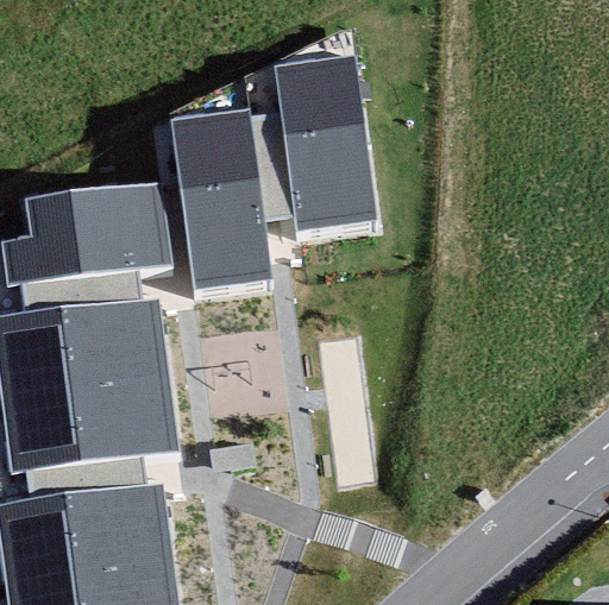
[(271,62),(297,238),(384,225),(357,49),(271,62)]
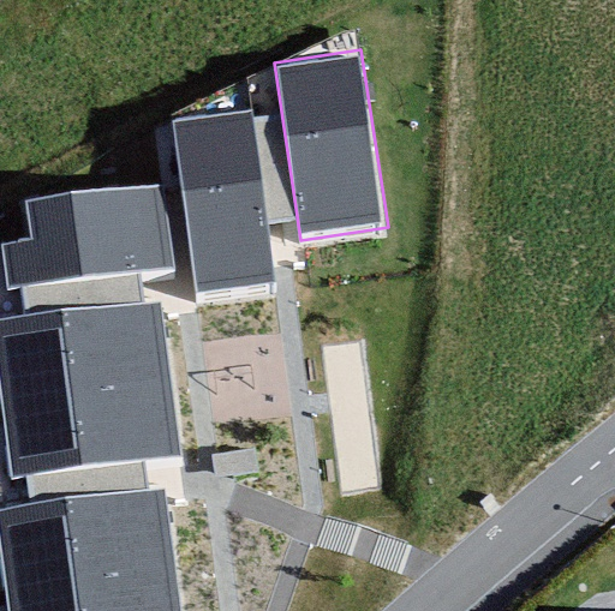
[(175,117),(198,298),(280,288),(257,107),(175,117)]
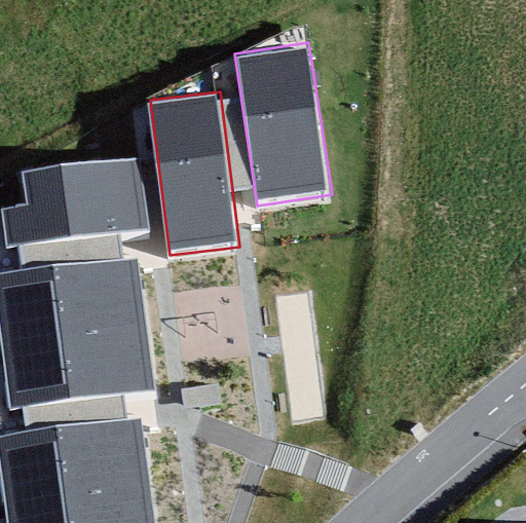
[(0,206),(6,251),(150,231),(140,154),(23,171),(27,201),(0,206)]
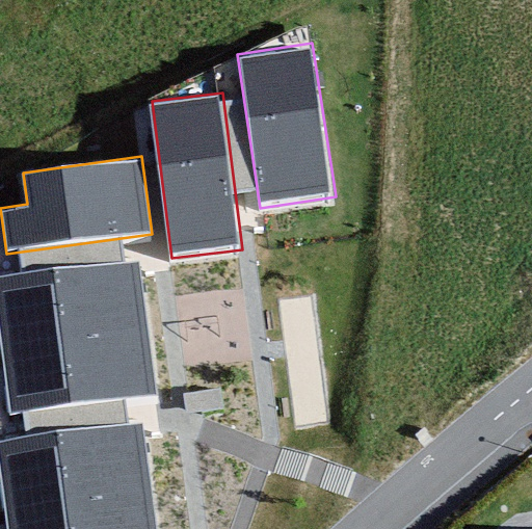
[(137,257),(0,273),(0,413),(155,393),(137,257)]
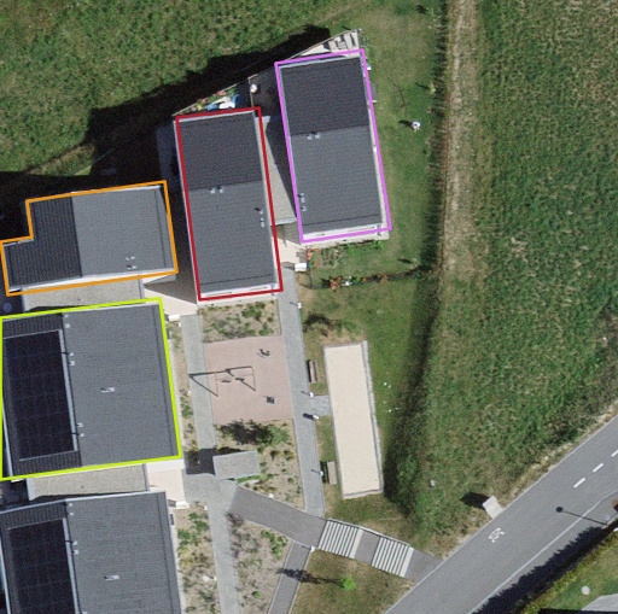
[(180,613),(164,487),(0,509),(0,613),(180,613)]
